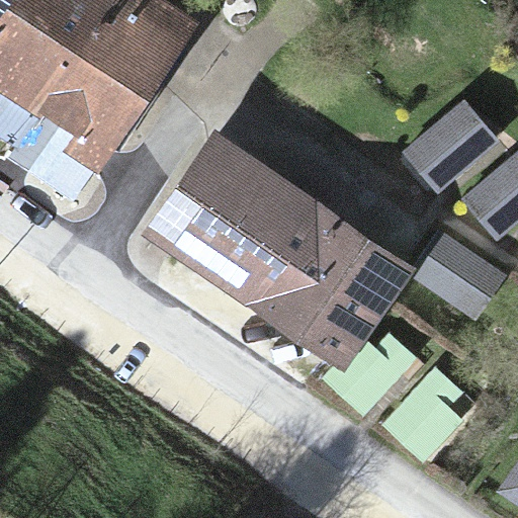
[(0,0),(0,79),(49,115),(57,120),(91,146),(185,16),(162,0),(0,0)]
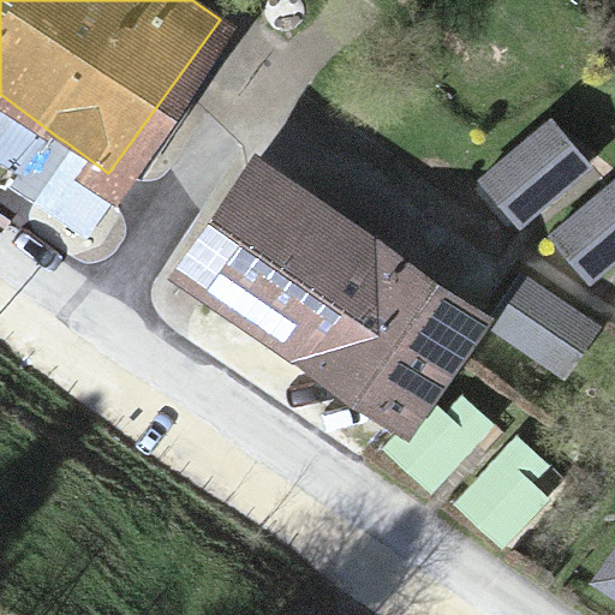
[(575,163),(532,119),(477,174),(520,219),(575,163)]
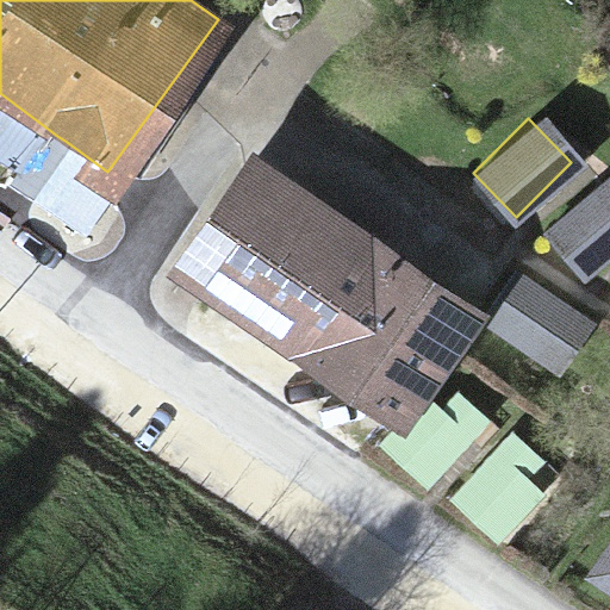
[(241,148),(173,242),(399,406),(468,313),(241,148)]
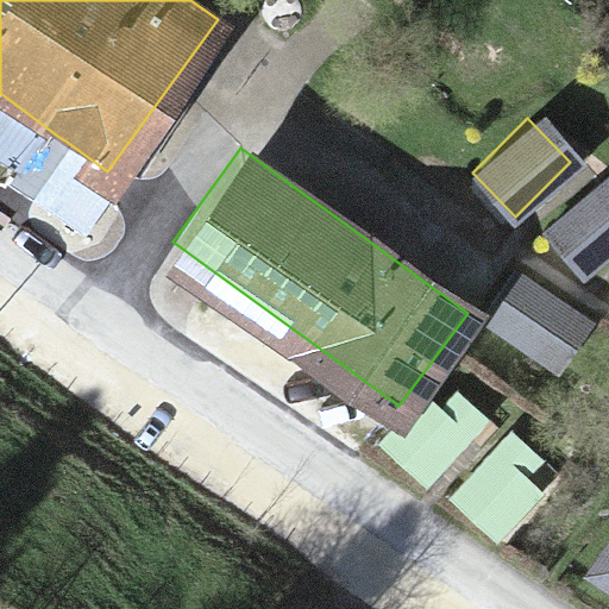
[(608,248),(608,188),(596,175),(541,228),(584,272),(608,248)]
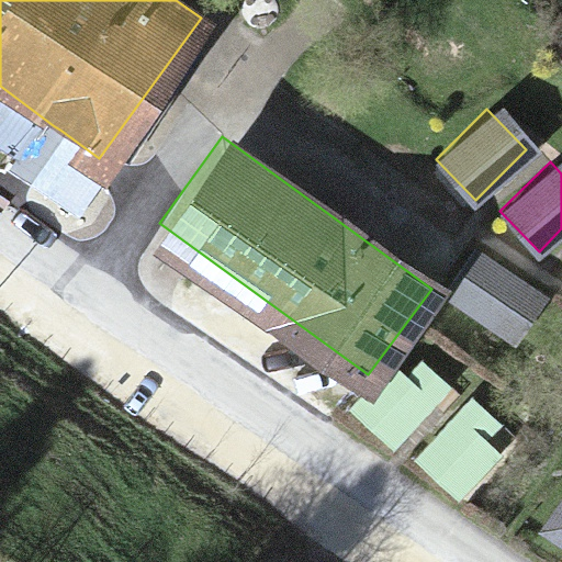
[(481,250),(450,295),(514,339),(544,294),(481,250)]
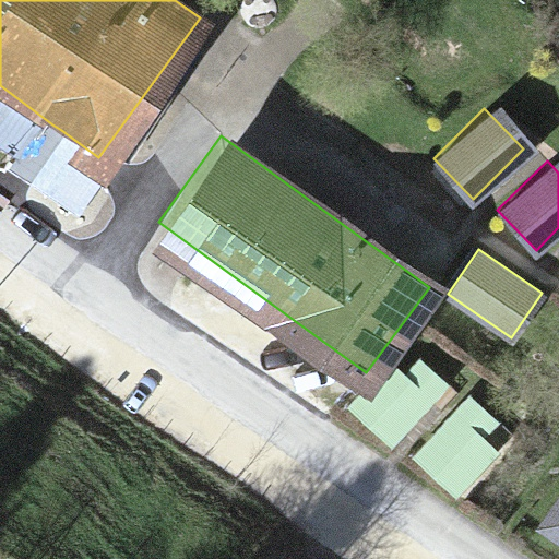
[(514,433),(412,353),(359,414),(463,499),(485,473),(514,433)]
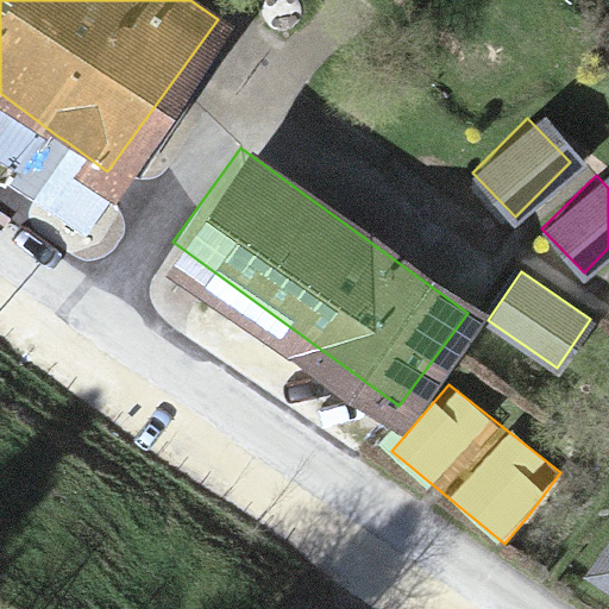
[(608,539),(582,577),(608,595),(608,539)]
